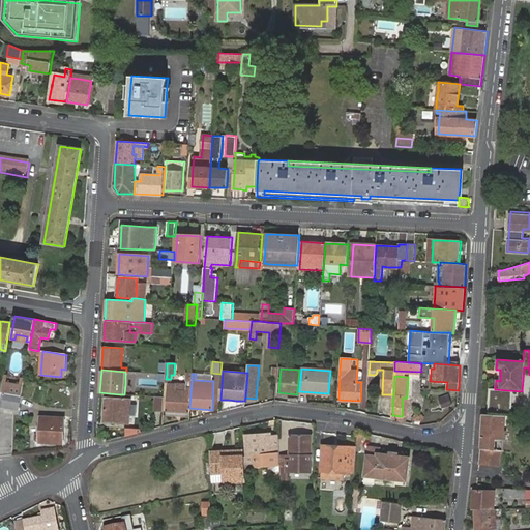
[(166,412),(189,413),(189,408),(192,381),(187,381),(187,384),(175,383),(175,384),(168,384),(166,412)]
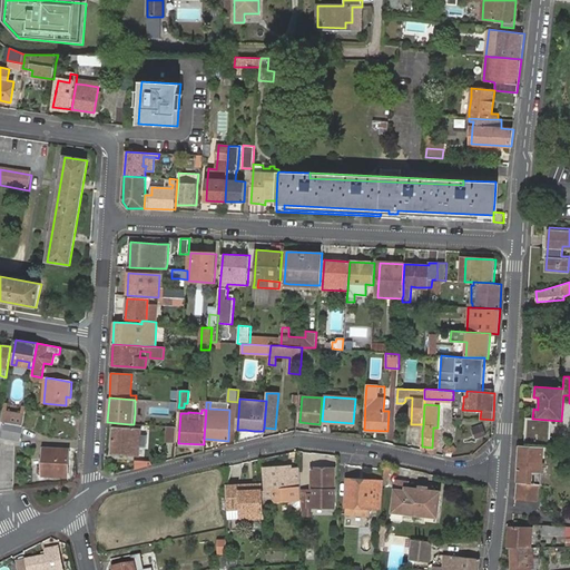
[(135,424),(145,425),(146,414),(135,413),(134,424),(135,424)]
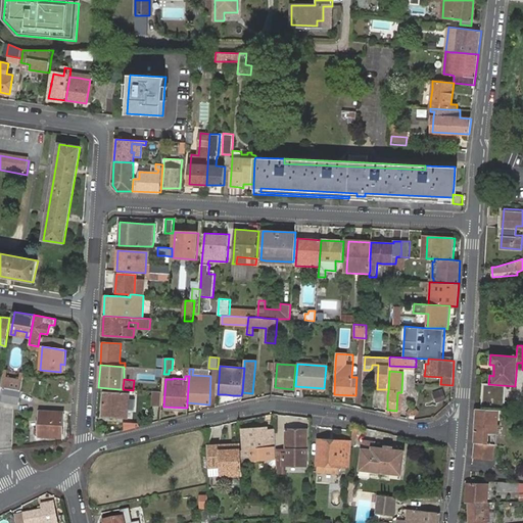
[(1,381),(0,388),(6,389),(11,390),(18,391),(20,391),(22,384),(1,381)]
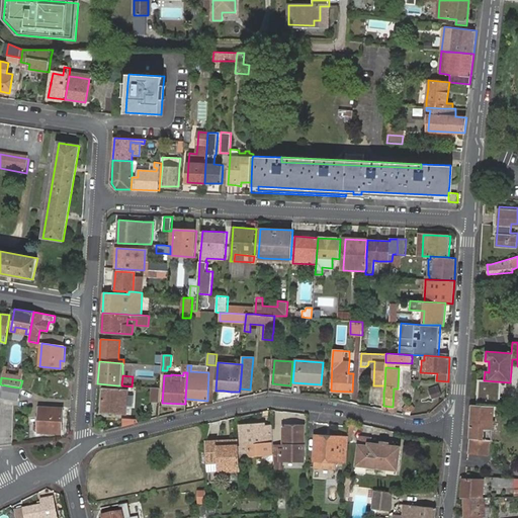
[(11,386),(6,385),(0,384),(0,383),(0,396),(4,397),(19,400),(20,387),(18,387),(11,386)]
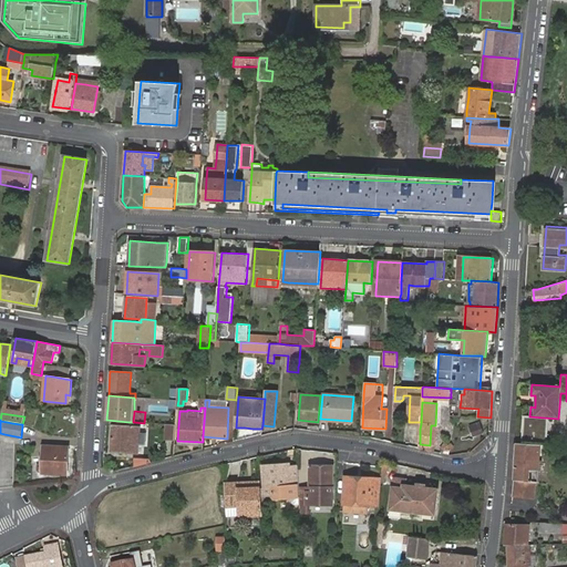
[(480,423),(470,425),(473,435),(483,433),(480,423)]
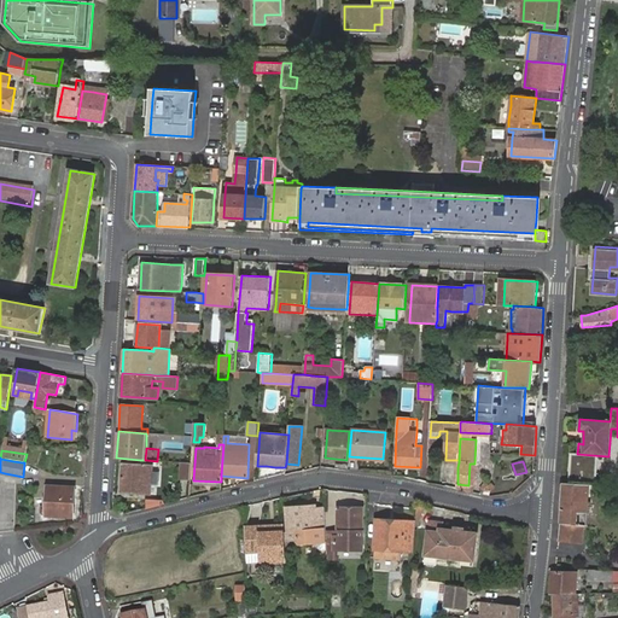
[(180,479),(191,481),(192,462),(181,462),(180,479)]
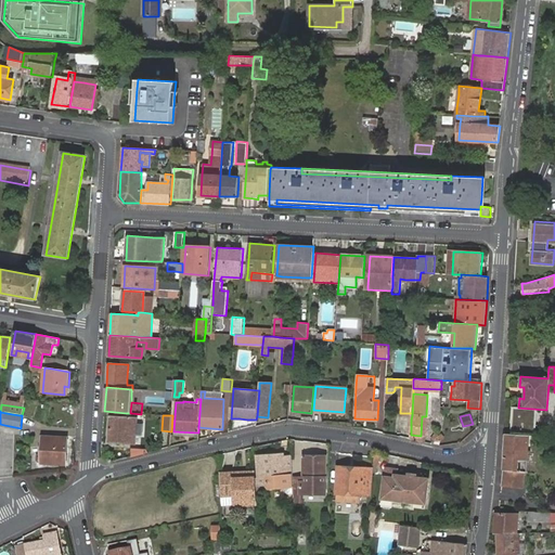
[(137,418),(110,416),(108,441),(136,443),(136,434),(130,433),(131,424),(137,424),(137,418)]
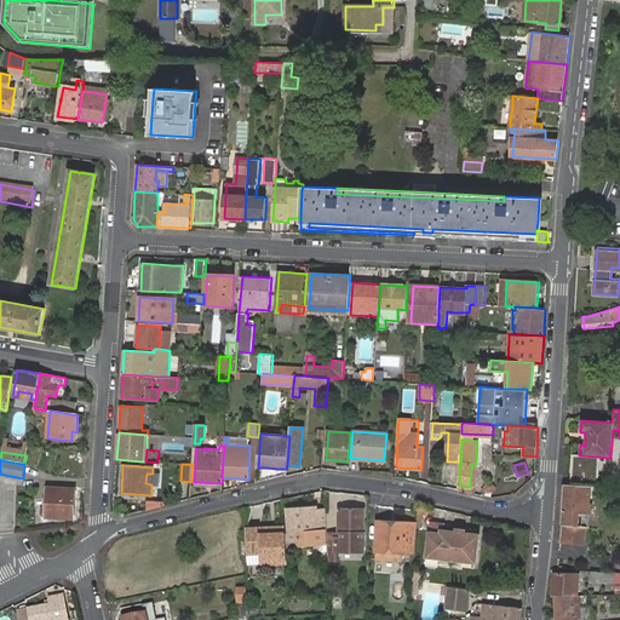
[(459,491),(474,494),(475,487),(476,465),(471,465),(470,487),(459,486),(459,491)]
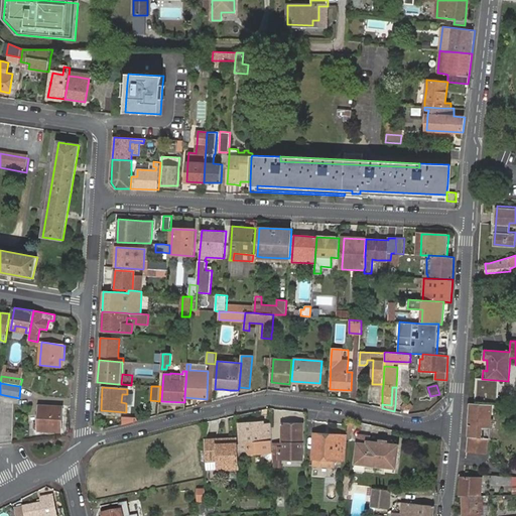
[(491,426),(492,404),(470,403),(468,436),(481,437),(488,438),(490,438),(491,426)]
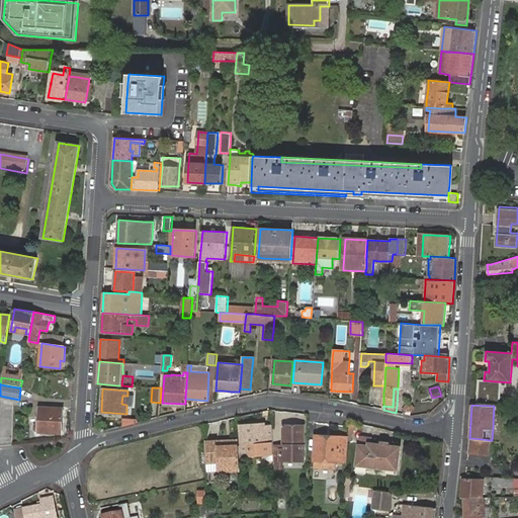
[(39,407),(38,422),(35,425),(35,430),(38,433),(62,434),(63,409),(39,407)]
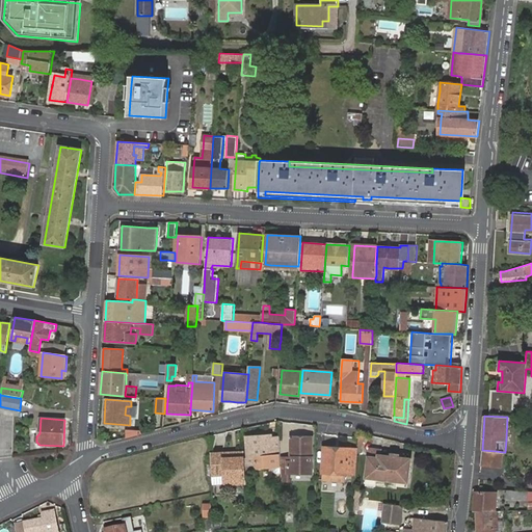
[(126,437),(139,434),(138,430),(126,429),(126,437)]
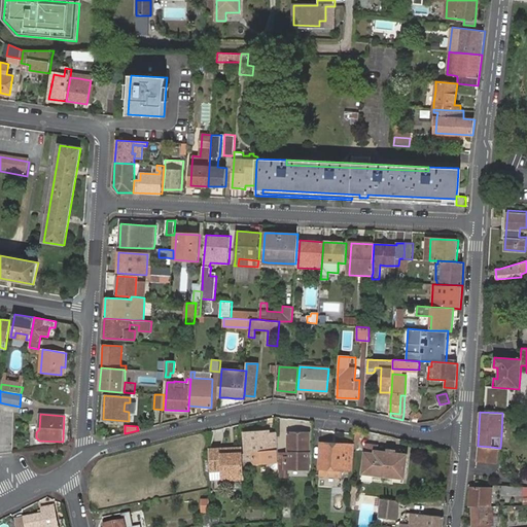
[(278,468),(276,433),(270,433),(269,430),(244,432),(245,453),(252,452),(253,457),(254,461),(256,463),(271,462),(271,465),(274,469),(278,468)]
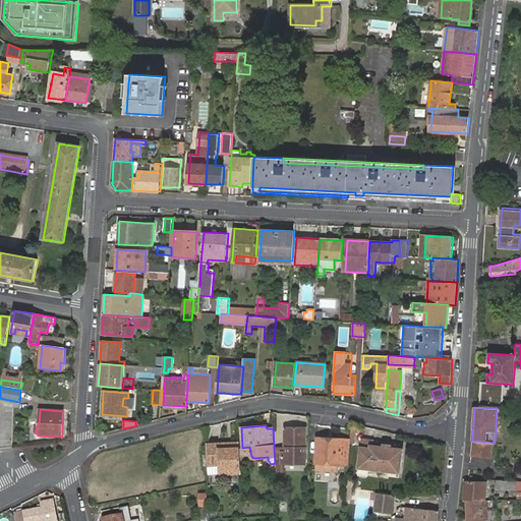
[(285,428),(285,448),(287,448),(287,452),(282,452),(282,463),(305,463),(306,428),(285,428)]
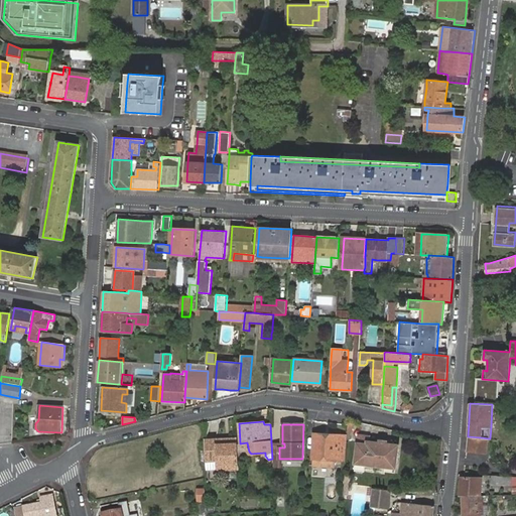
[(346,455),(347,436),(314,434),(313,459),(312,467),(334,468),(335,461),(345,462),(346,455)]
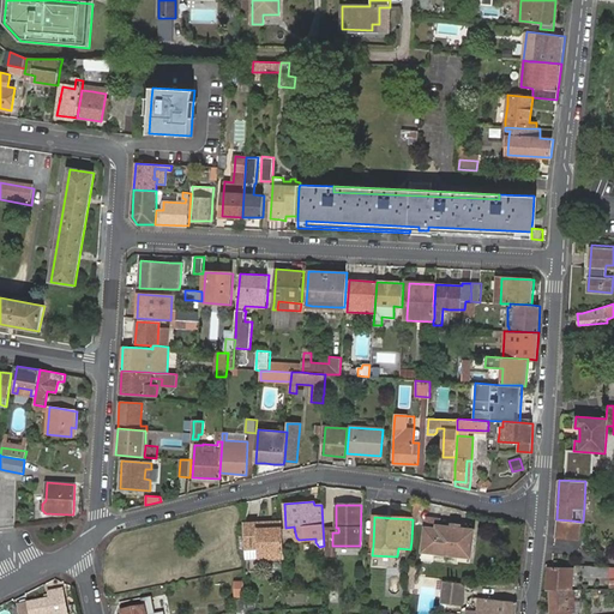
[(572,521),(557,519),(555,536),(578,539),(581,522),(572,521)]
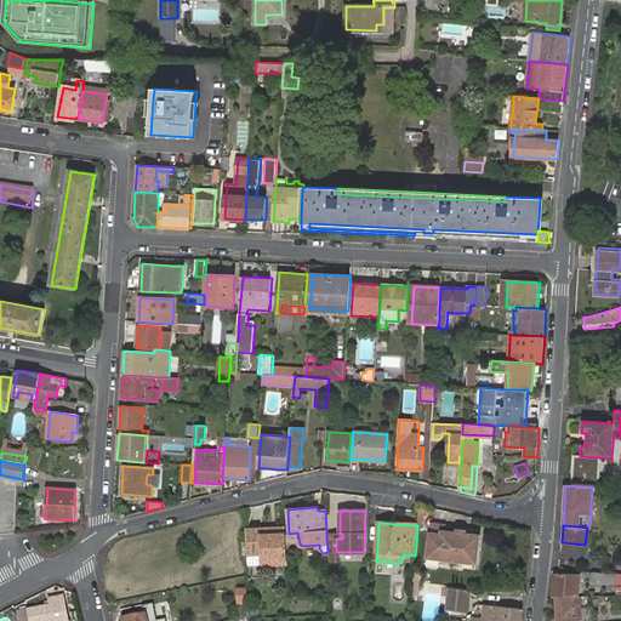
[(285,527),(245,528),(246,547),(246,553),(265,553),(265,567),(288,565),(286,550),(285,527)]
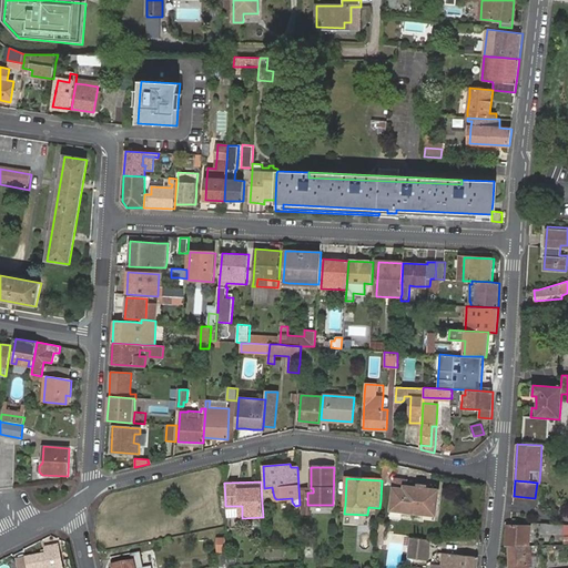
[(404,487),(402,511),(435,515),(437,489),(404,487)]
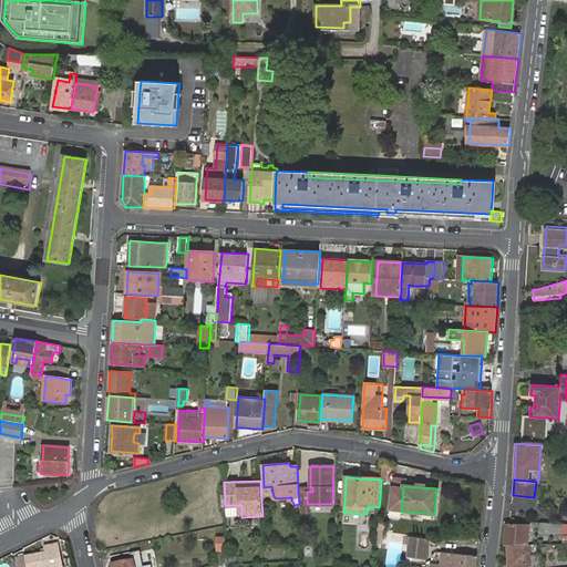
[(241,505),(225,505),(225,518),(241,517),(241,505)]
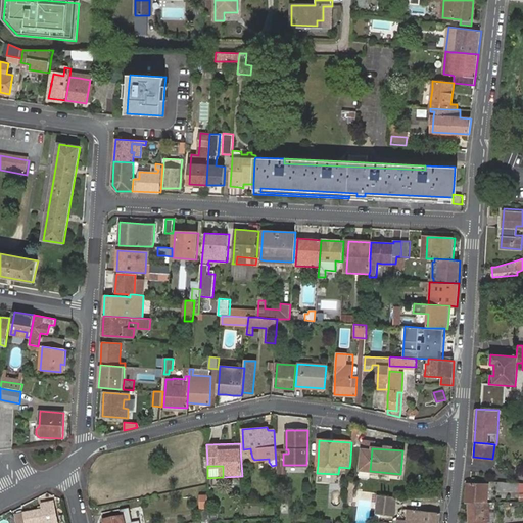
[(519,491),(519,483),(498,482),(497,490),(519,491)]
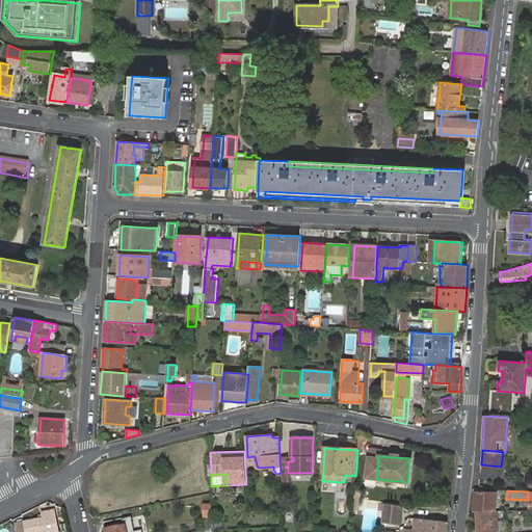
[(477,491),(476,511),(490,510),(496,510),(497,494),(477,491)]
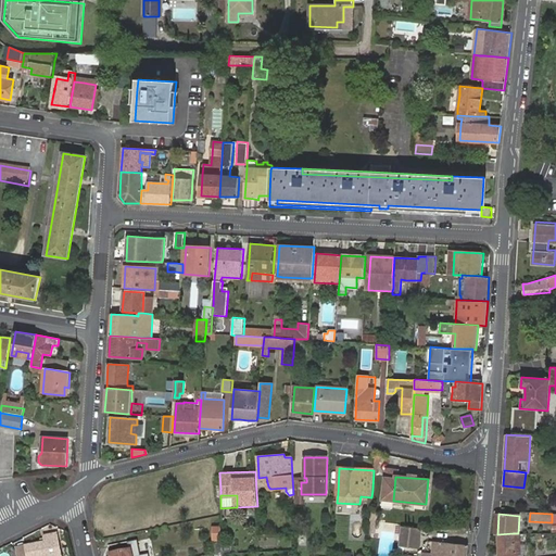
[(418,529),(401,527),(400,539),(404,539),(403,546),(425,548),(426,542),(417,542),(418,529)]
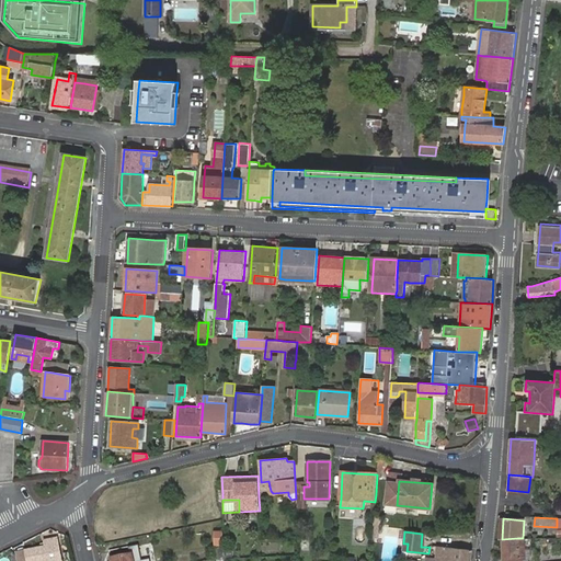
[(525,558),(524,538),(523,538),(517,538),(518,541),(503,541),(504,559),(525,558)]
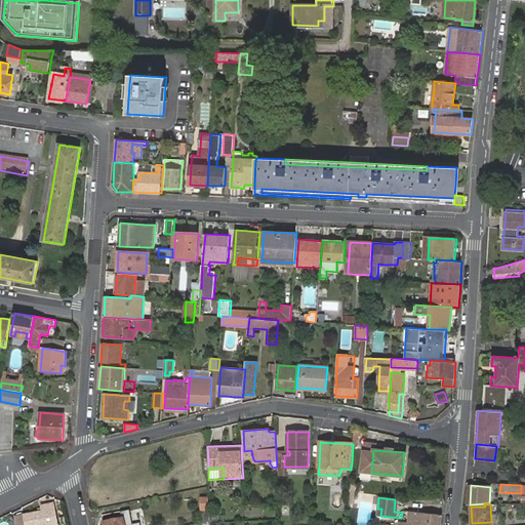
[(26,520),(17,522),(17,524),(56,524),(53,506),(42,508),(43,514),(25,517),(26,520)]
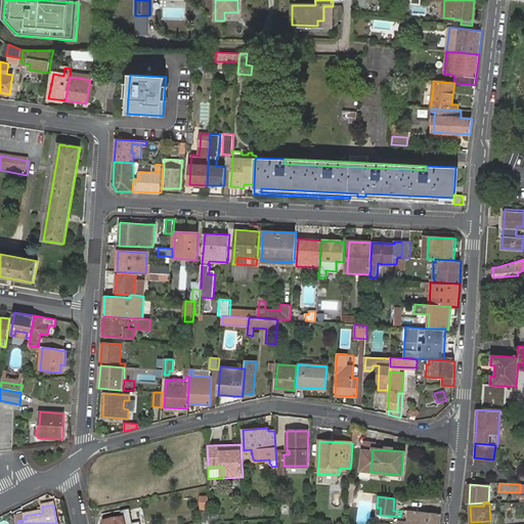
[(103,523),(124,523),(122,511),(102,516),(103,523)]
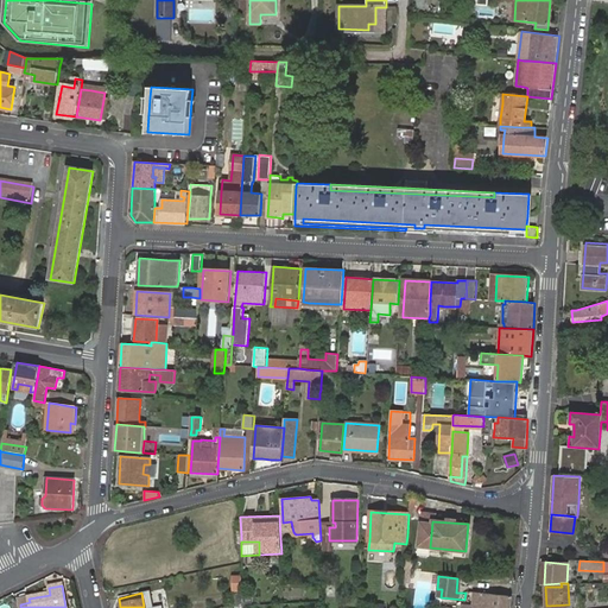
[(510,607),(512,596),(474,593),(473,607),(461,606),(460,607),(510,607)]
